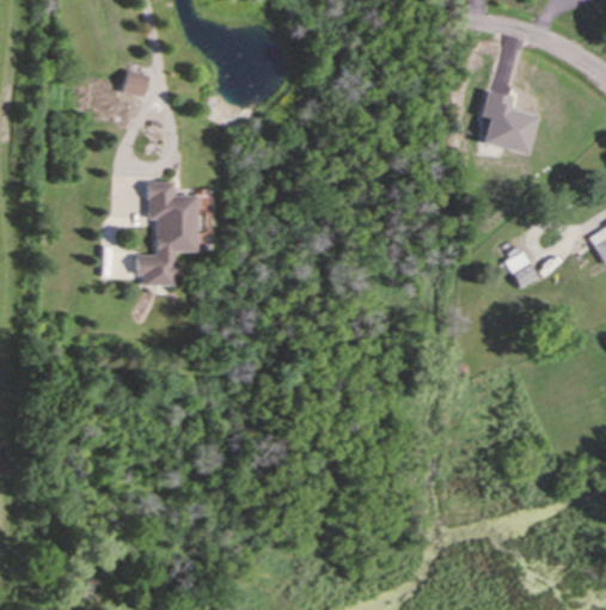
[(151,77),(129,71),(123,93),(145,98),(151,77)]
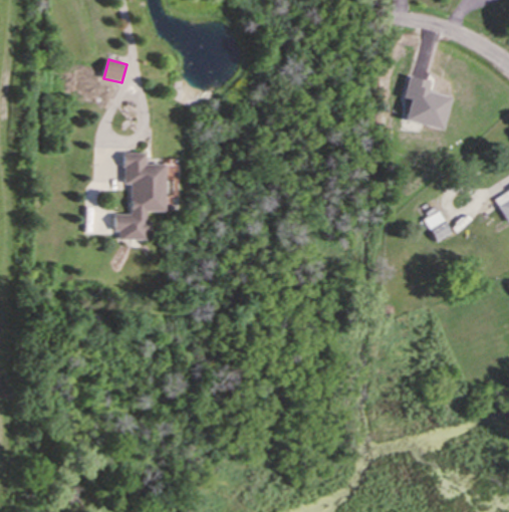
[(451,97),(429,92),(431,82),(410,77),(405,98),(411,100),(406,121),(443,131),(451,97)]
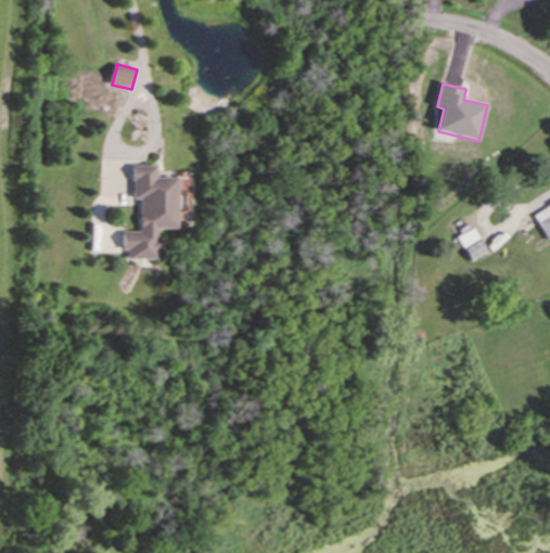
[(178,179),(157,179),(157,166),(133,166),(133,200),(141,200),(141,232),(124,232),(124,251),(129,251),(129,259),(165,259),(165,240),(158,240),(158,230),(178,230),(178,179)]
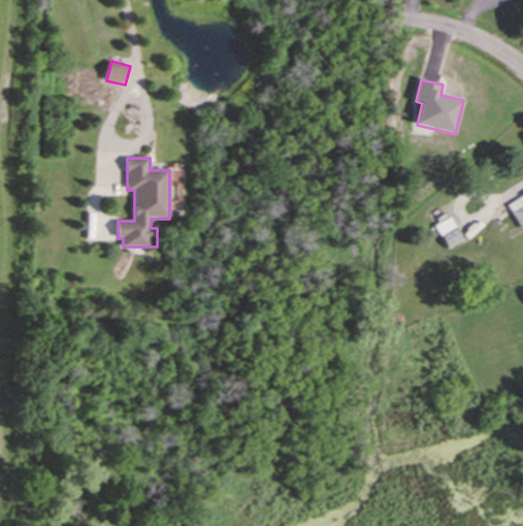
[(522,230),(522,195),(509,202),(522,230)]
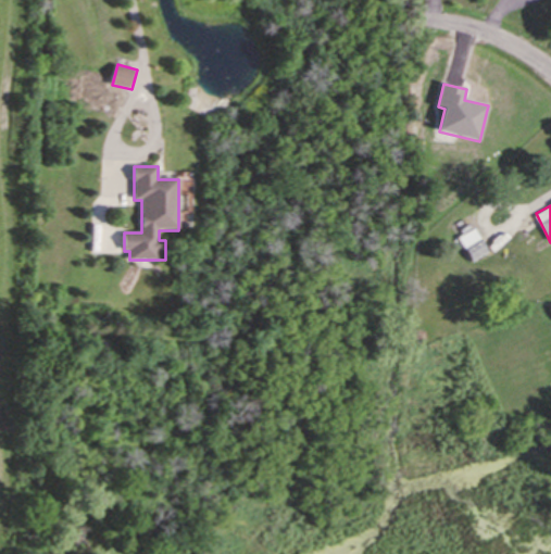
[(490,253),(476,229),(460,238),(474,262),(490,253)]
